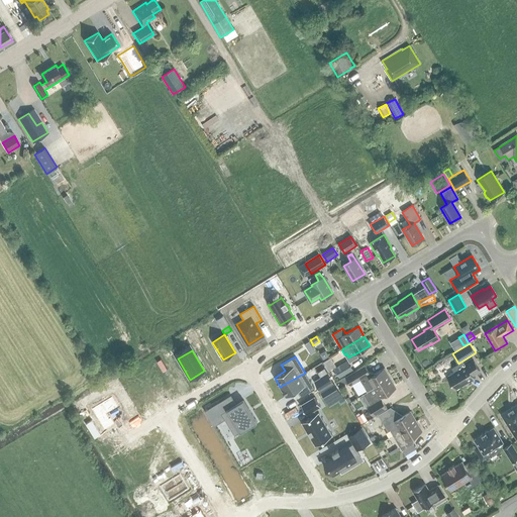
[(330,356),(323,360),(328,369),(335,365),(330,356)]
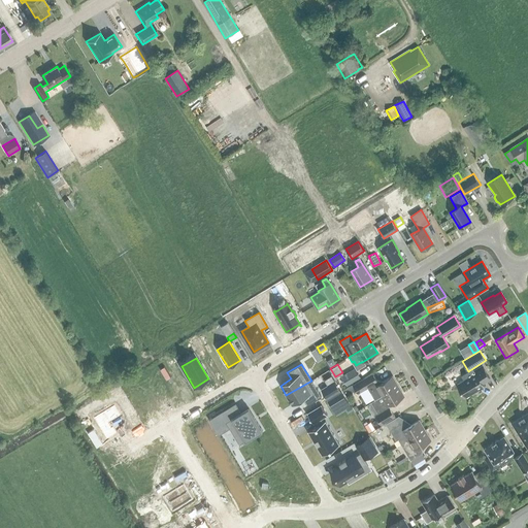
[(474,373),(456,385),(464,398),(475,391),(475,392),(484,387),(482,384),(490,380),(482,366),(473,371),(474,373)]
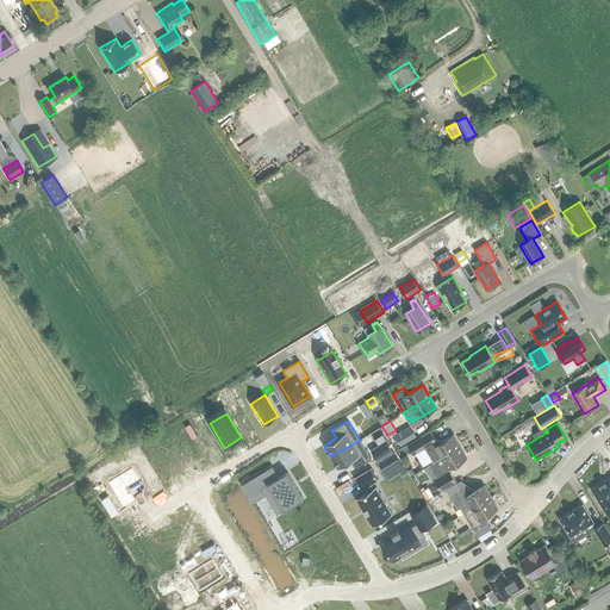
[(417,436),(410,425),(394,435),(402,446),(417,436)]
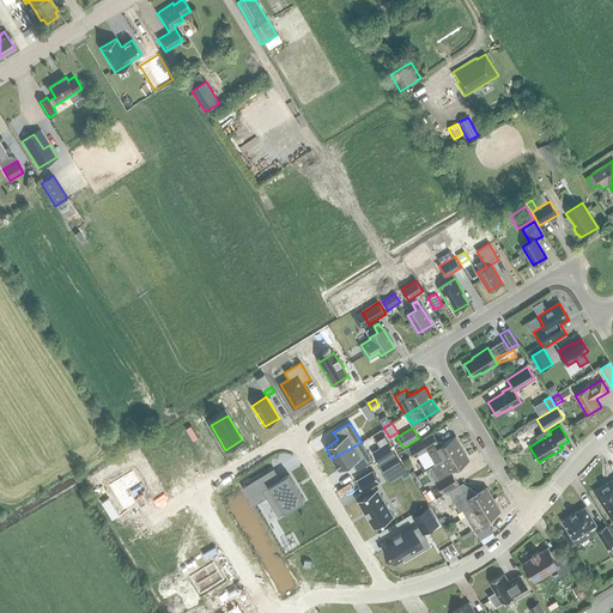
[(426,450),(436,465),(462,449),(455,437),(438,447),(436,444),(438,443),(432,434),(410,448),(416,456),(426,450)]
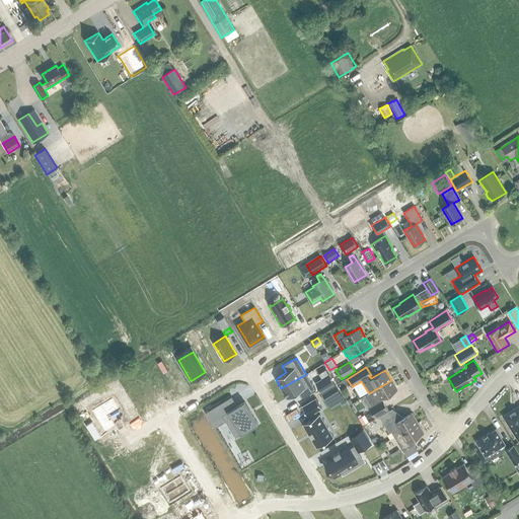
[(306,374),(281,388),(287,398),(298,392),(301,398),(315,390),(306,374)]
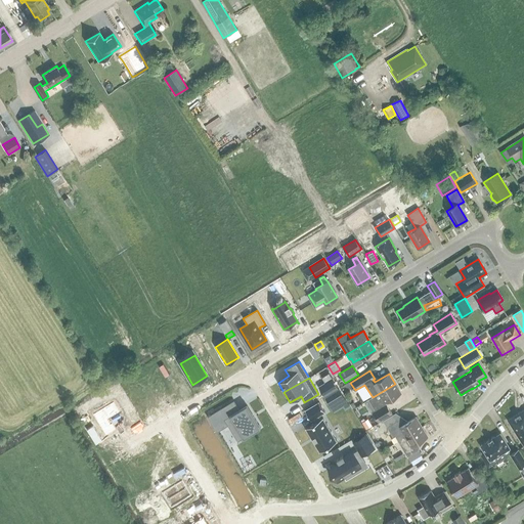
[(338,388),(334,380),(319,388),(324,396),(338,388)]
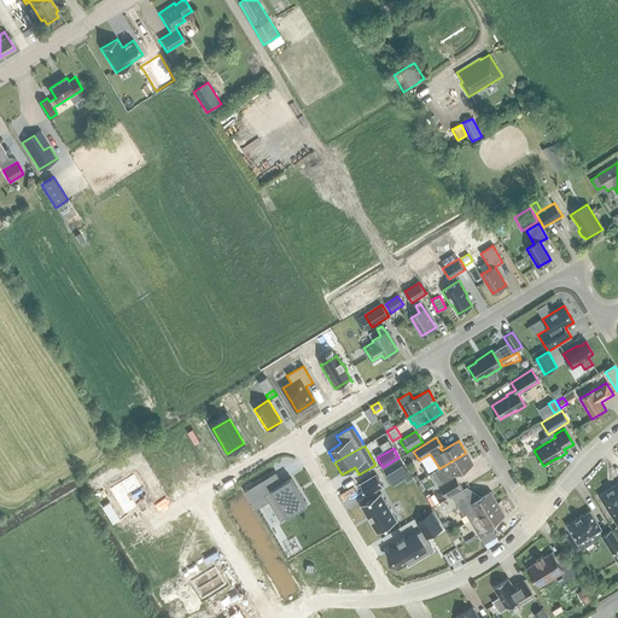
[(466,453),(439,468),(435,472),(442,485),(439,487),(447,497),(461,488),(454,474),(473,464),(466,453)]
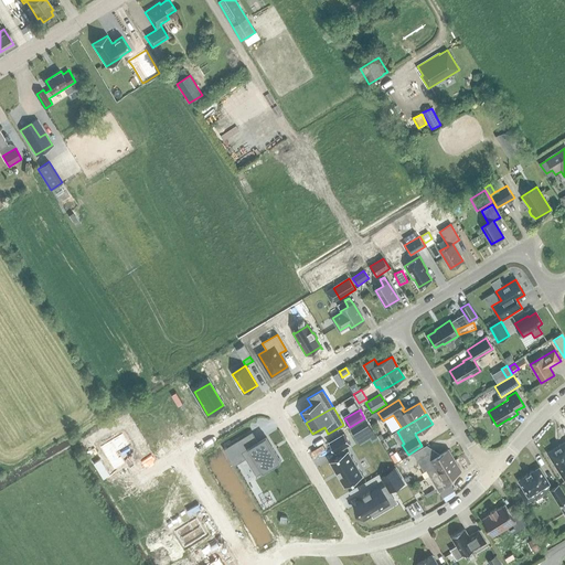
[(366,433),(369,438),(375,435),(366,419),(351,428),(356,438),(366,433)]
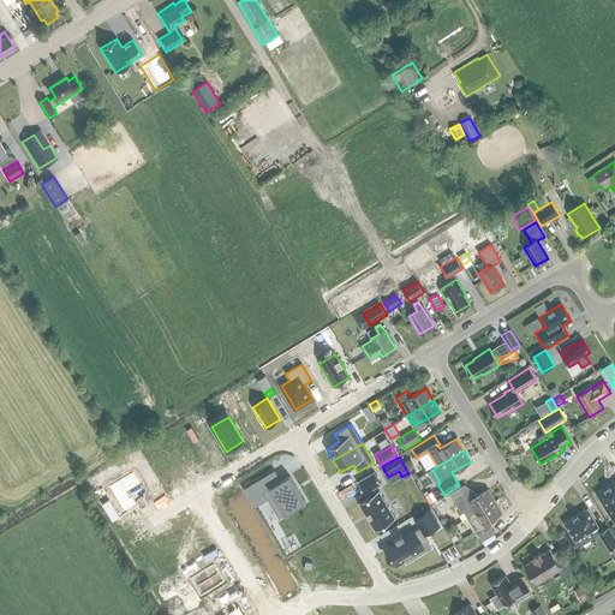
[(141,484),(132,472),(108,487),(124,513),(136,506),(131,497),(129,499),(126,494),(141,484)]
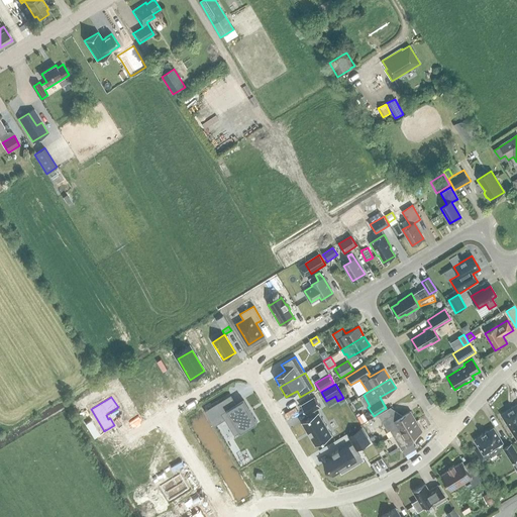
[(315,397),(301,405),(307,414),(310,412),(312,416),(301,422),(315,445),(332,435),(318,412),(315,414),(313,410),(320,406),(315,397)]
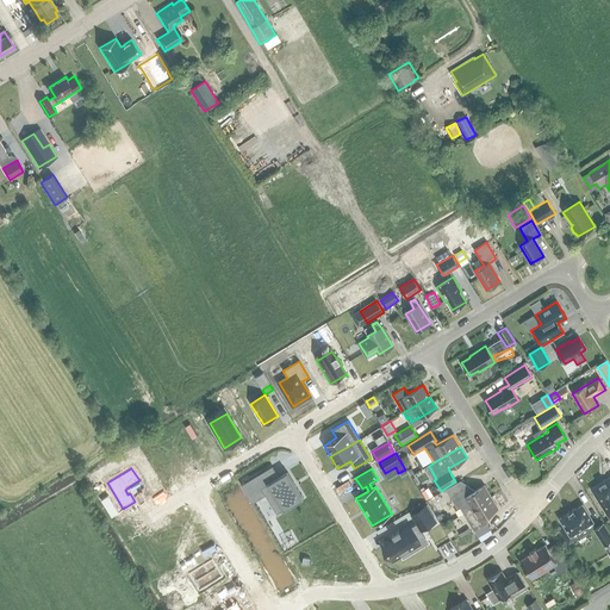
[(261,478),(243,489),(254,506),(273,495),(284,514),(304,502),(287,475),(267,489),(261,478)]
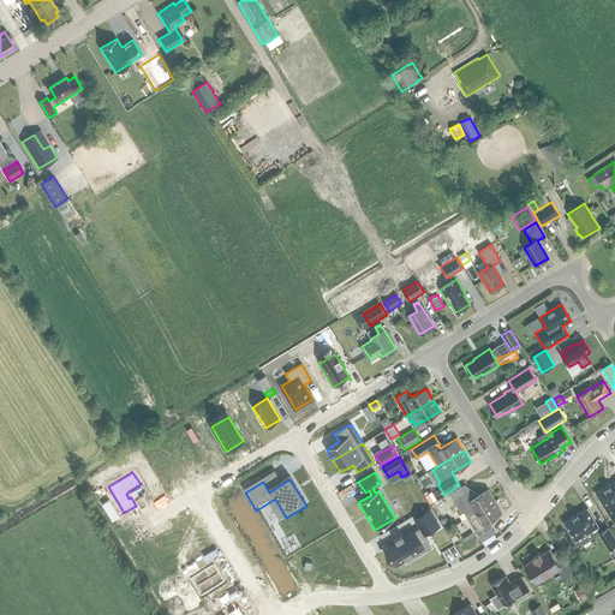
[(614,481),(596,494),(614,524),(614,481)]
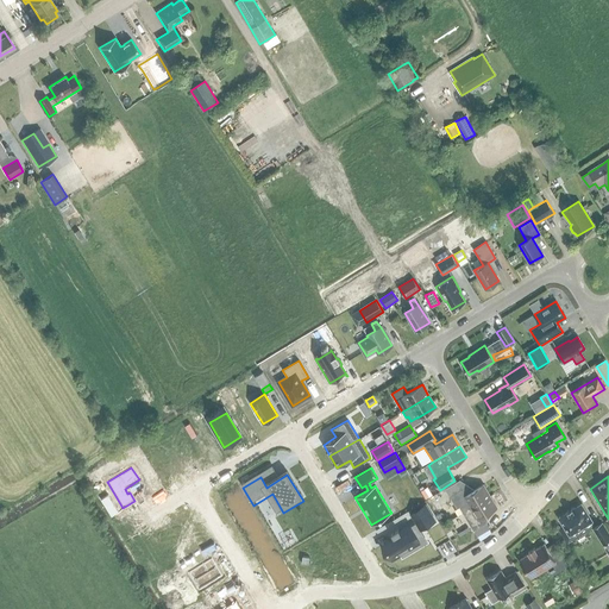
[(459,507),(462,513),(489,496),(483,485),(468,494),(464,488),(449,496),(457,509),(459,507)]
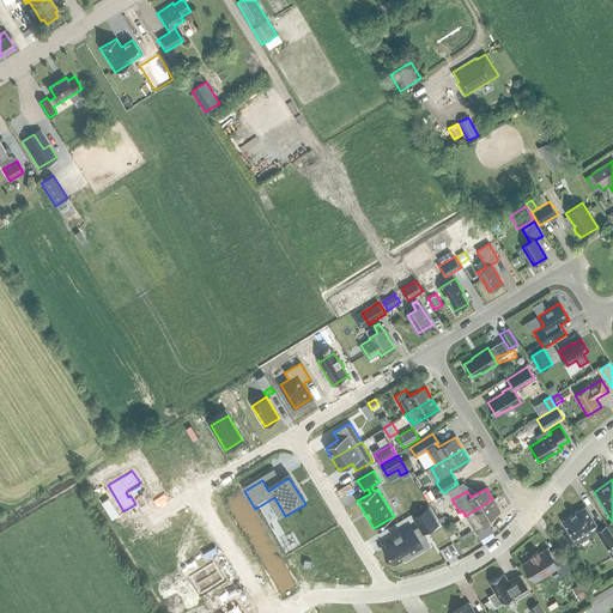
[(430,491),(423,495),(429,503),(435,498),(430,491)]
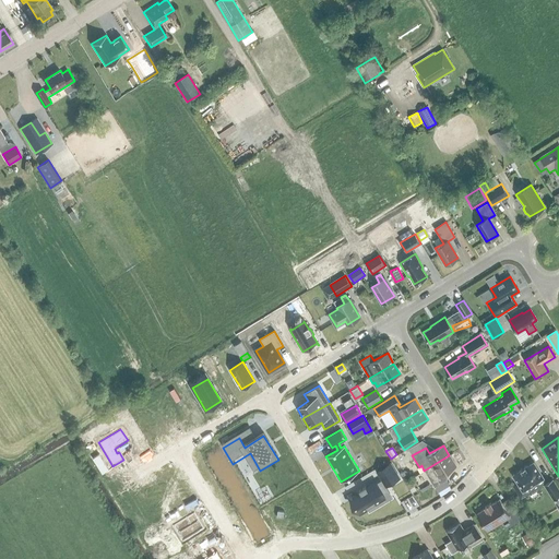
[(449,455),(424,471),(435,487),(445,480),(442,474),(455,466),(449,455)]
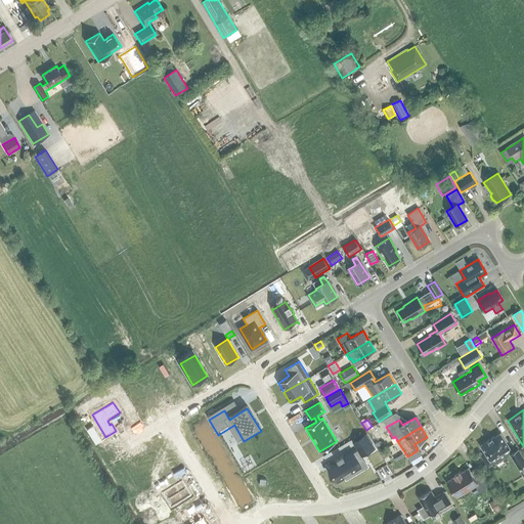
[(339,463),(330,469),(337,481),(345,476),(351,472),(360,467),(355,460),(361,455),(362,456),(375,448),(365,434),(353,441),(358,449),(352,453),(352,452),(344,457),(343,455),(337,460),(337,461),(338,460),(339,463)]
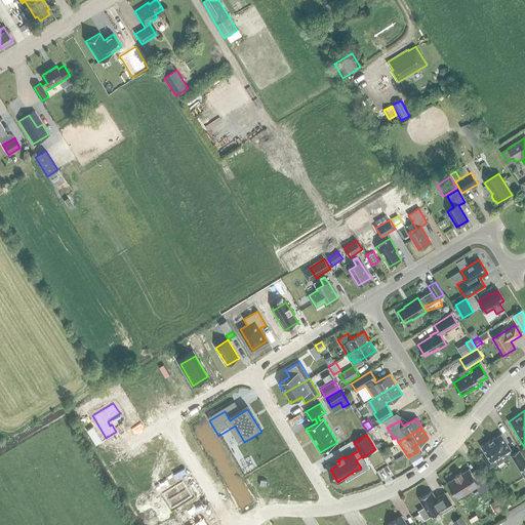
[(488,441),(489,442),(481,447),(486,454),(490,461),(510,449),(500,435),(493,439),(492,439),(488,441)]
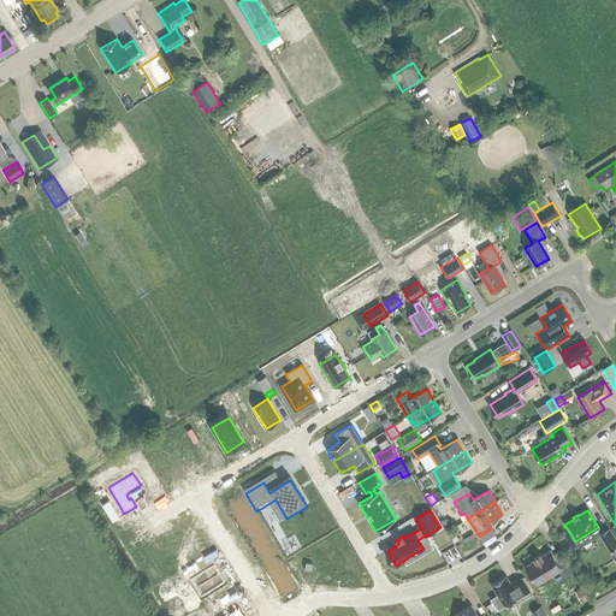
[(454,528),(446,532),(451,539),(457,535),(454,528)]
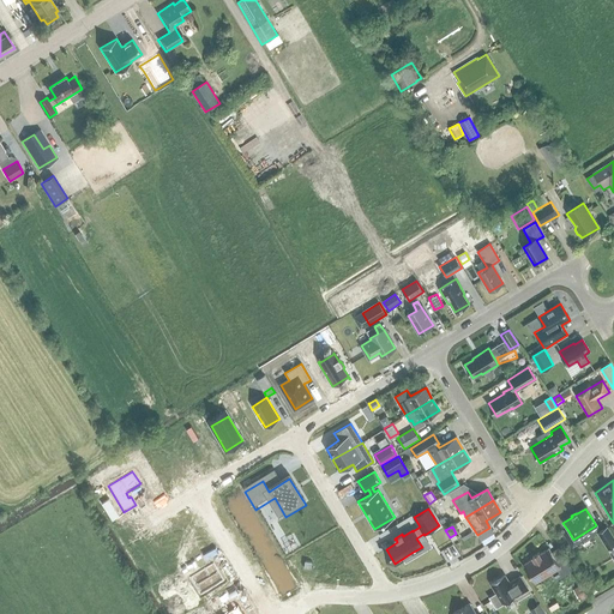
[(613,539),(606,527),(597,533),(608,549),(609,548),(613,555),(613,539)]
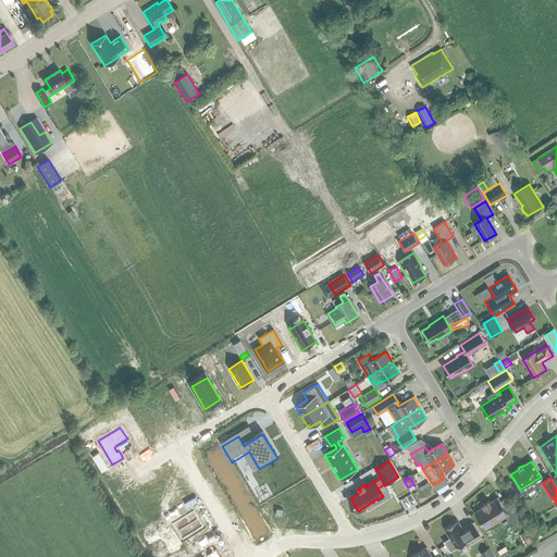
[(475,511),(485,528),(499,519),(504,527),(519,518),(511,505),(505,509),(497,498),(490,503),(489,502),(483,505),(483,506),(475,511)]
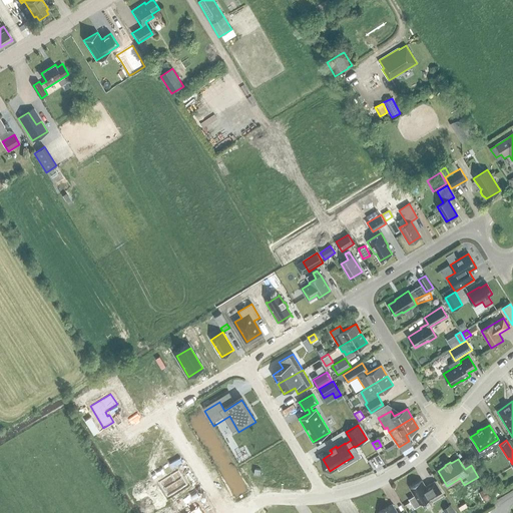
[(158,484),(167,498),(186,486),(177,472),(158,484)]
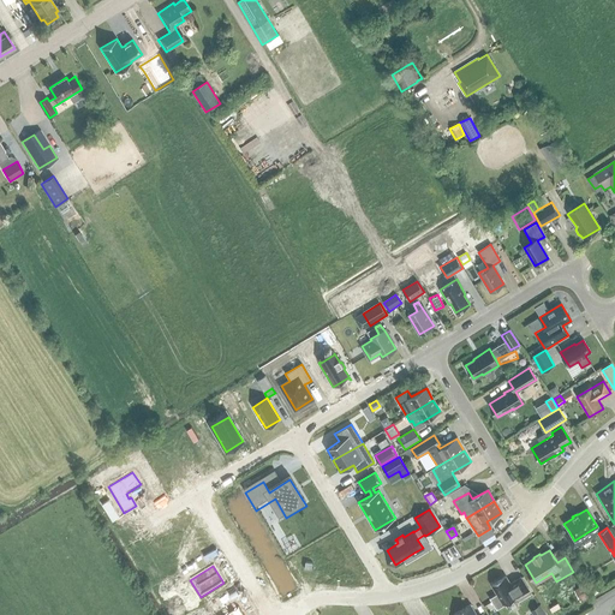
[(529,591),(520,578),(509,584),(506,577),(491,585),(503,604),(515,596),(517,598),(529,591)]
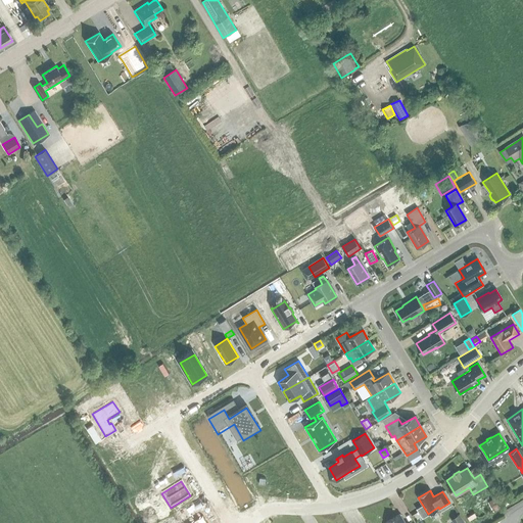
[(488,502),(493,511),(503,506),(496,496),(488,502)]
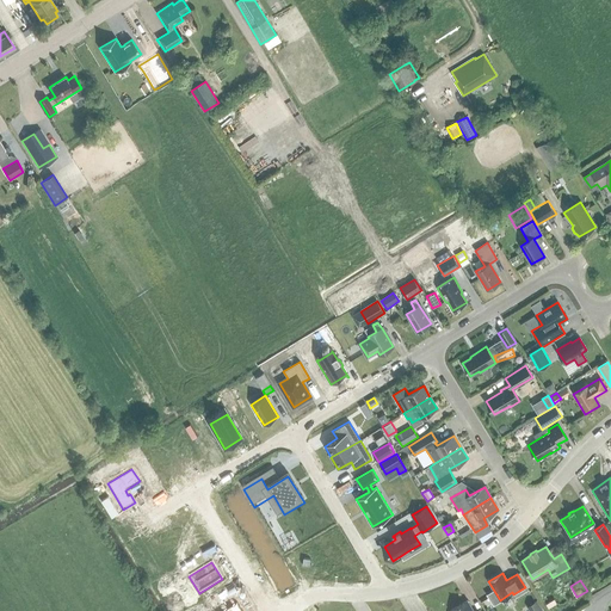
[(473,610),(467,600),(450,610),(483,610),(485,610),(483,610),(473,610)]
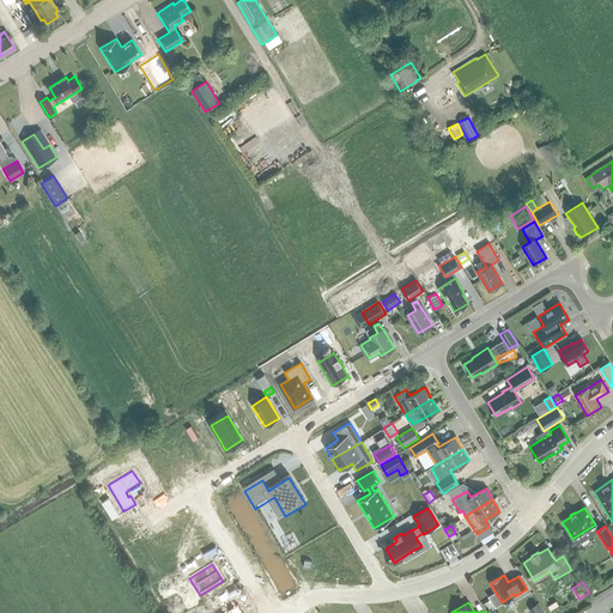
[(545,612),(539,602),(528,608),(530,612),(545,612)]
